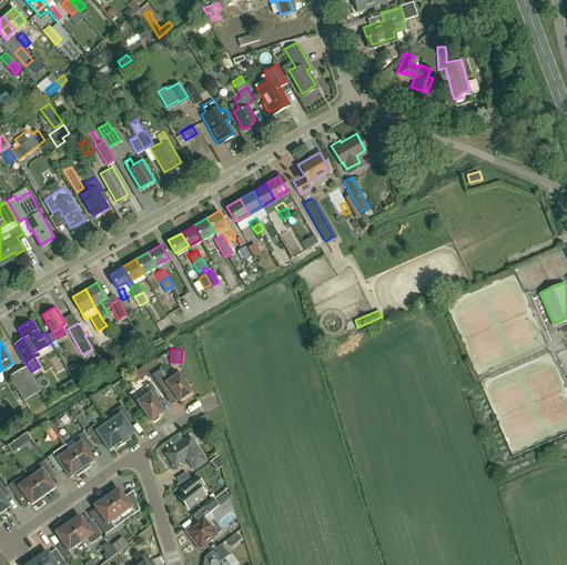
[(61,373),(70,369),(66,360),(56,364),(61,373)]
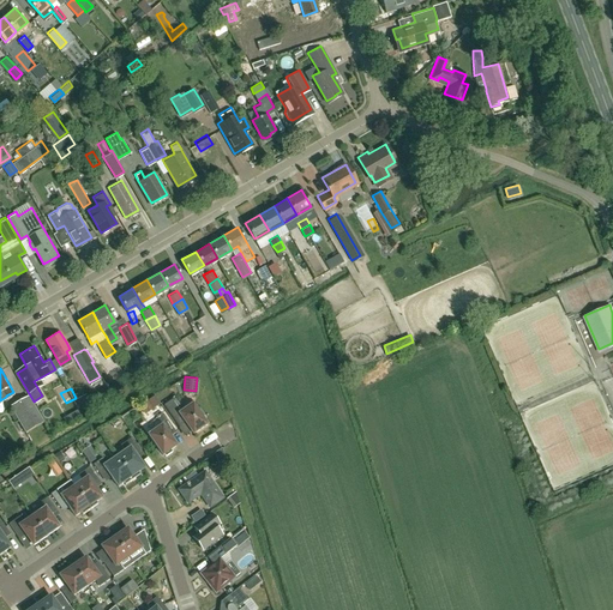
[(109,397),(107,390),(98,394),(102,400),(109,397)]
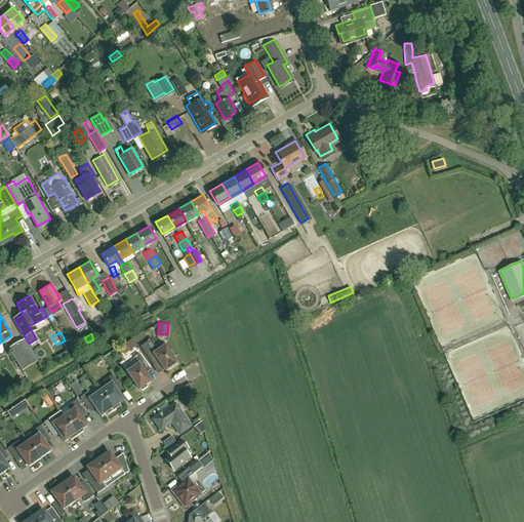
[(21,368),(37,359),(25,336),(24,337),(24,336),(8,346),(21,368)]
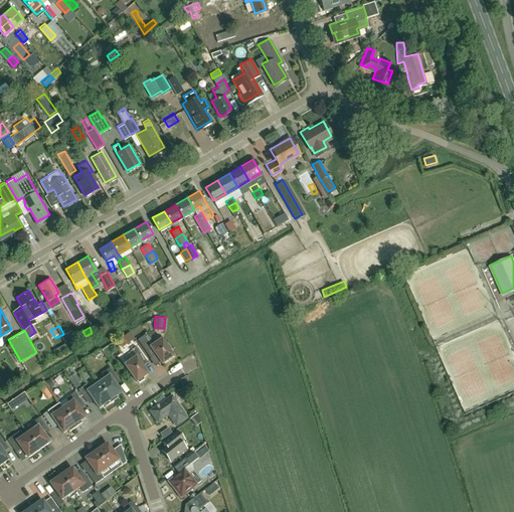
[(155,352),(162,362),(173,354),(169,349),(171,347),(166,340),(164,342),(161,337),(154,342),(147,331),(137,338),(150,356),(155,352)]
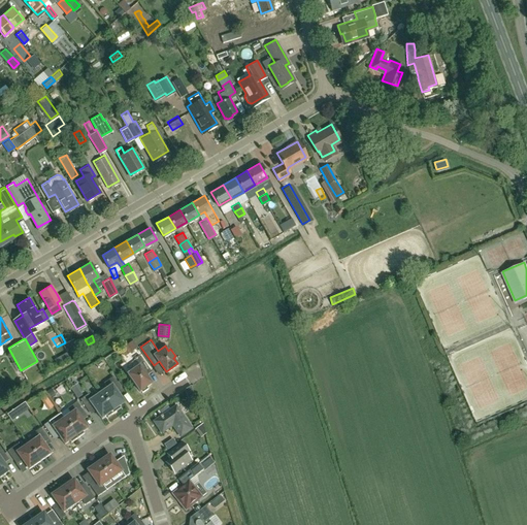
[(125,355),(131,350),(127,342),(120,348),(125,355)]
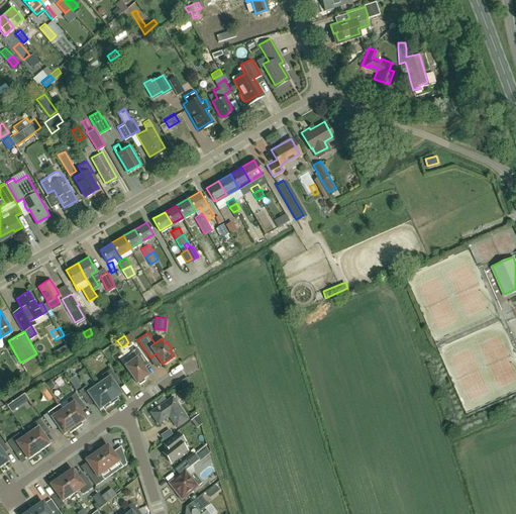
[(136,345),(131,349),(135,356),(124,364),(136,382),(137,381),(138,383),(144,379),(143,377),(148,374),(141,364),(146,360),(136,345)]
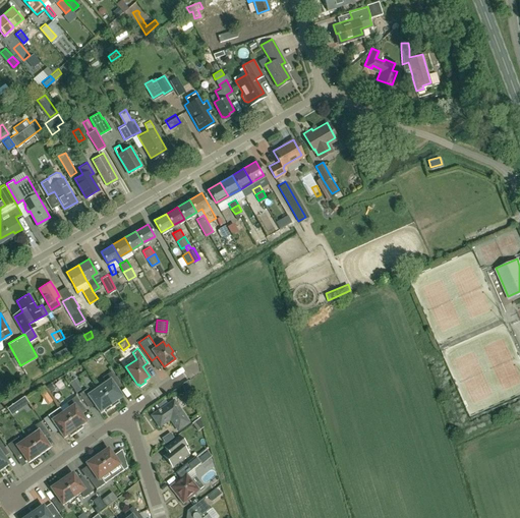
[(23,377),(27,375),(22,366),(18,368),(23,377)]
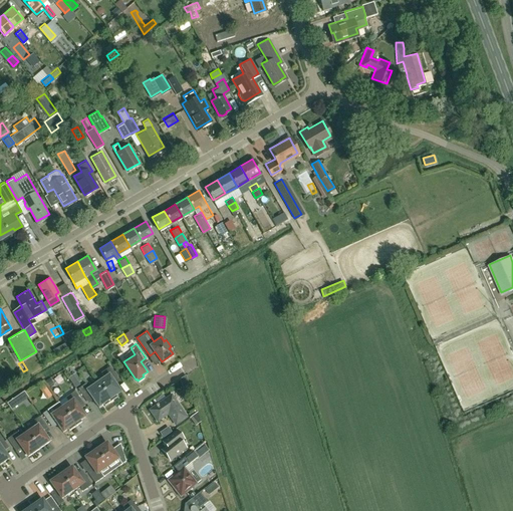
[(110,400),(117,395),(115,393),(120,390),(113,379),(118,376),(109,364),(100,370),(104,375),(97,380),(110,400)]
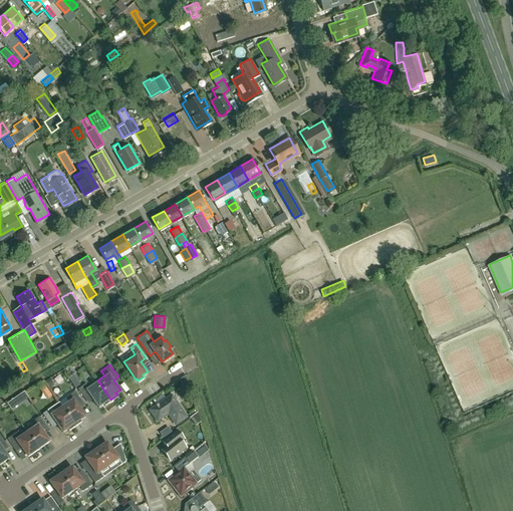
[(91,396),(98,406),(102,402),(104,404),(110,400),(97,380),(90,386),(87,380),(77,387),(86,399),(91,396)]
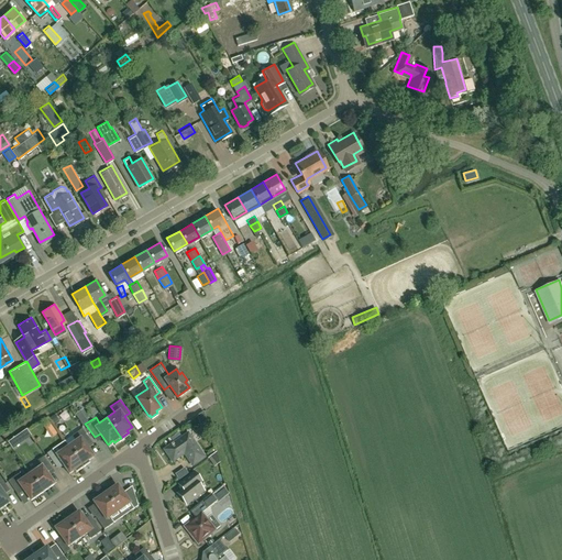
[(30,426),(11,439),(18,447),(35,434),(30,426)]
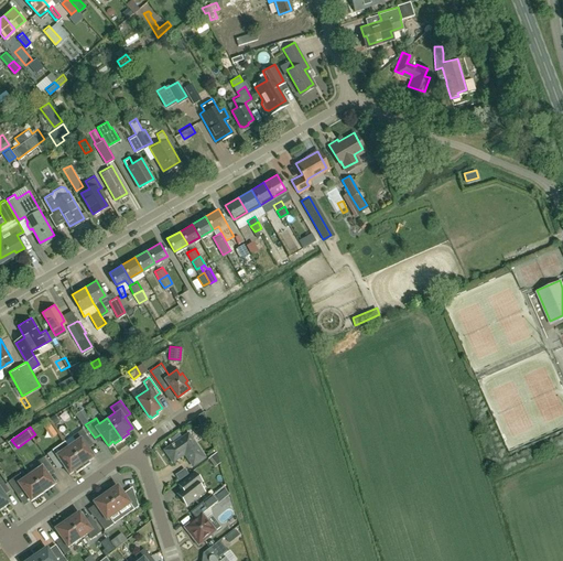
[(83,466),(89,461),(88,459),(93,455),(86,444),(91,441),(82,427),(72,434),(75,440),(67,444),(83,466)]
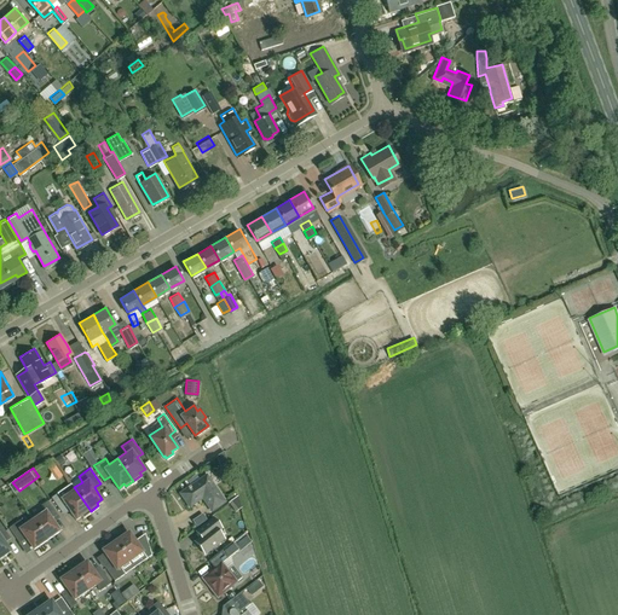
[(180,491),(189,504),(202,495),(211,508),(224,499),(206,474),(180,491)]
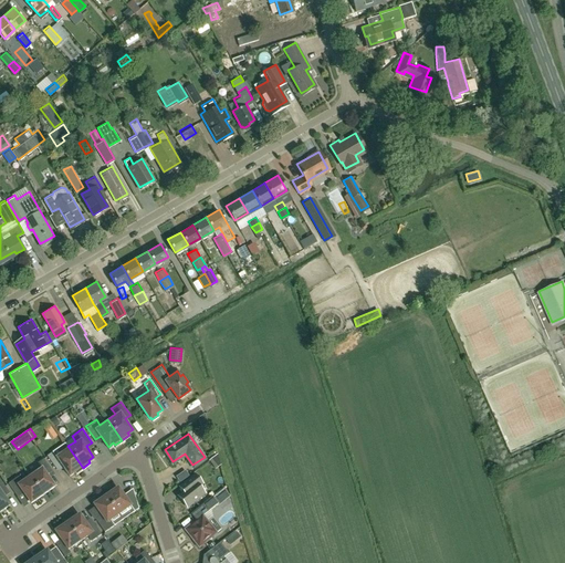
[(61,462),(69,473),(74,470),(75,472),(83,468),(67,446),(60,451),(56,446),(46,454),(55,467),(61,462)]
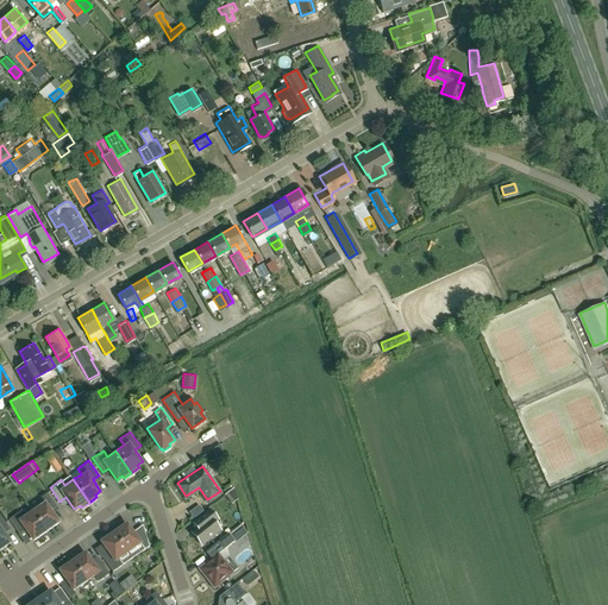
[(46,490),(41,495),(44,500),(31,509),(45,529),(58,520),(50,509),(56,505),(46,490)]
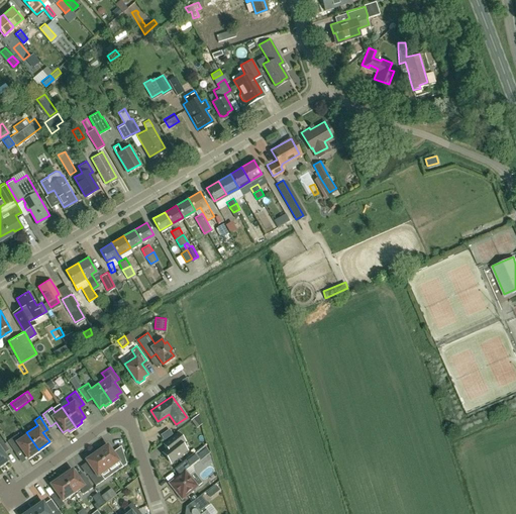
[(162,450),(171,460),(186,448),(180,440),(183,438),(177,431),(163,442),(167,446),(162,450)]
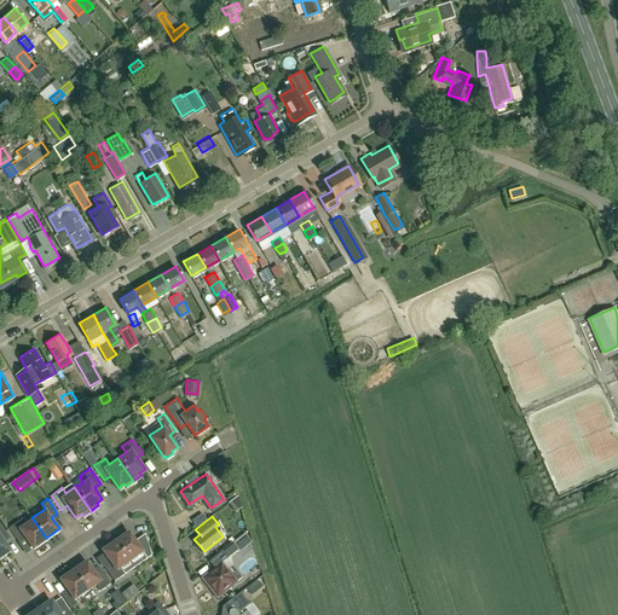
[(32,517),(23,523),(19,517),(9,524),(19,540),(24,535),(33,547),(46,538),(32,517)]
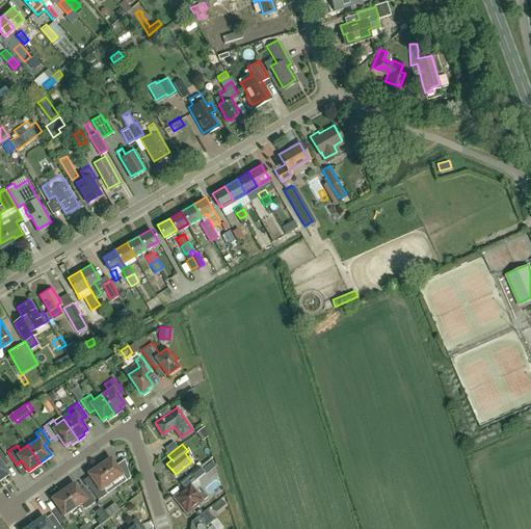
[(0,477),(8,472),(2,463),(7,458),(0,448),(0,477)]
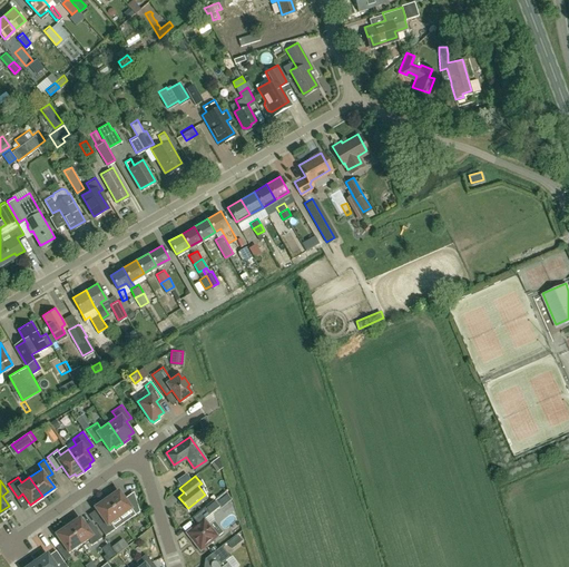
[(125,499),(118,488),(106,497),(123,521),(139,509),(134,492),(125,499)]
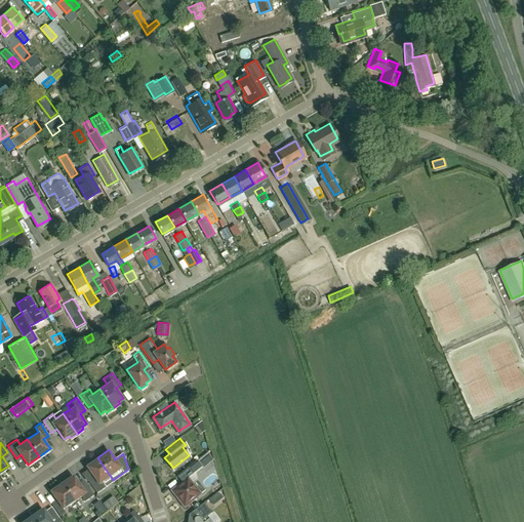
[(113,480),(97,457),(86,465),(92,475),(87,478),(96,491),(106,484),(113,480)]
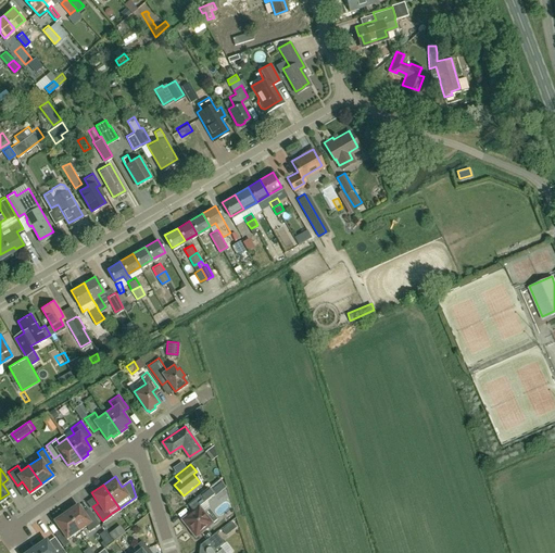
[(207,485),(197,494),(202,501),(213,492),(207,485)]
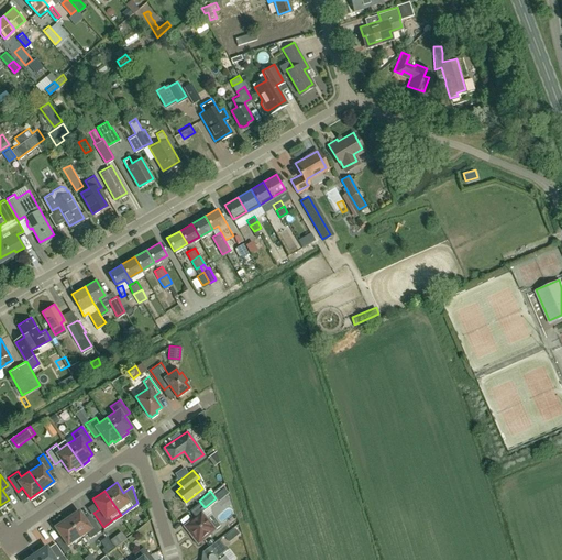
[(90,536),(100,529),(90,515),(85,519),(78,508),(66,517),(79,536),(87,530),(90,536)]
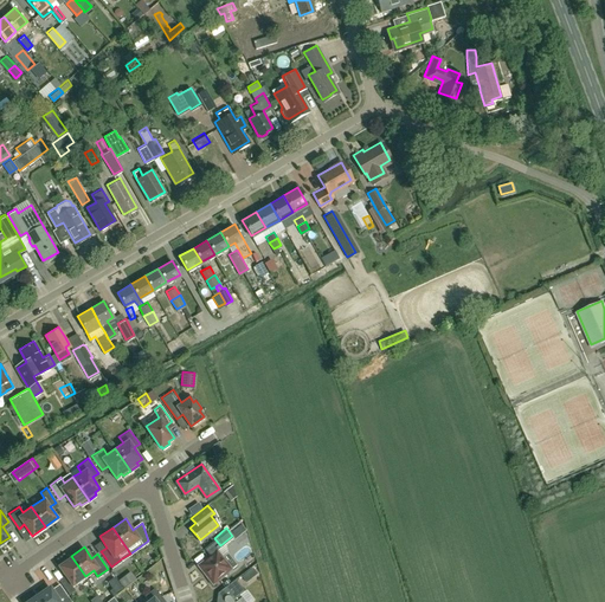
[(216,549),(198,563),(212,582),(231,568),(216,549)]
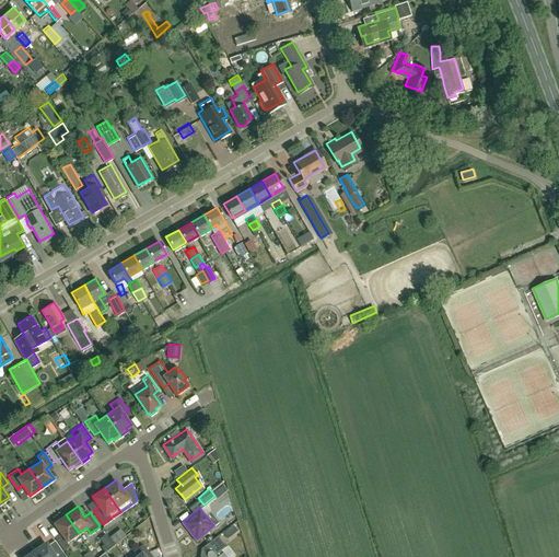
[(63,548),(69,544),(67,541),(79,533),(66,514),(54,523),(60,533),(56,536),(63,548)]
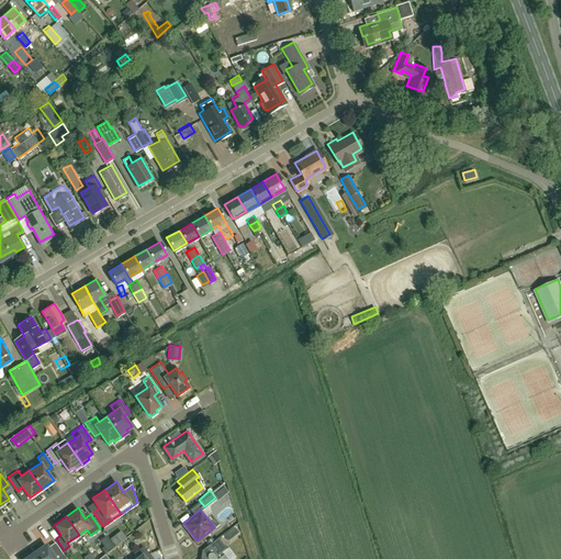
[(227,538),(237,530),(233,525),(223,533),(227,538)]
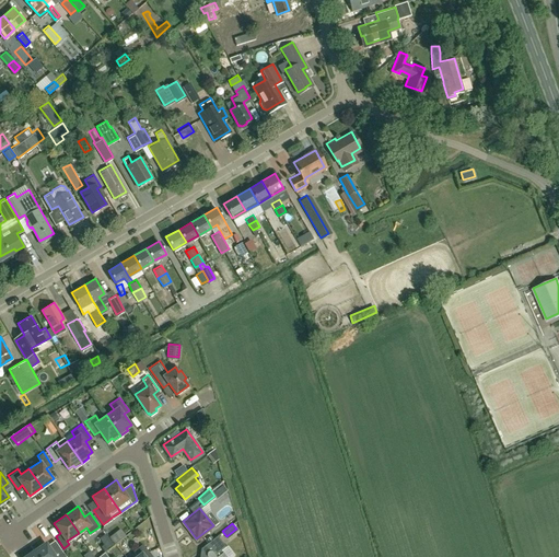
[(114,532),(108,535),(114,542),(118,538),(114,532)]
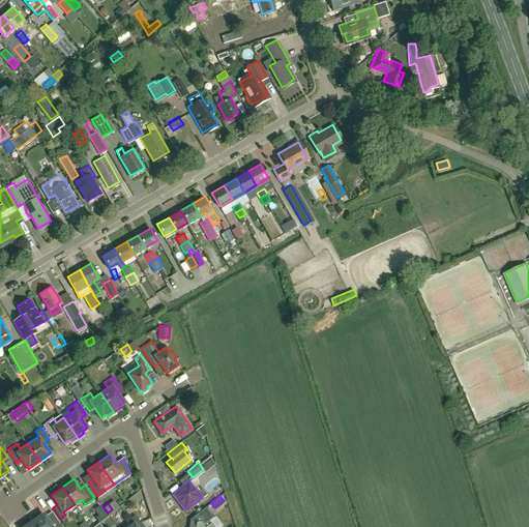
[(214,526),(210,521),(210,522),(208,520),(213,516),(205,505),(197,511),(201,518),(200,518),(199,521),(197,521),(196,522),(195,524),(193,524),(187,526),(214,526)]
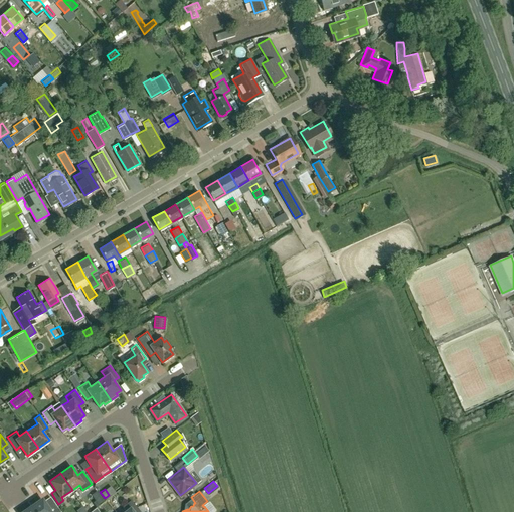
[(42,497),(31,505),(35,511),(60,511),(54,502),(48,507),(42,497)]
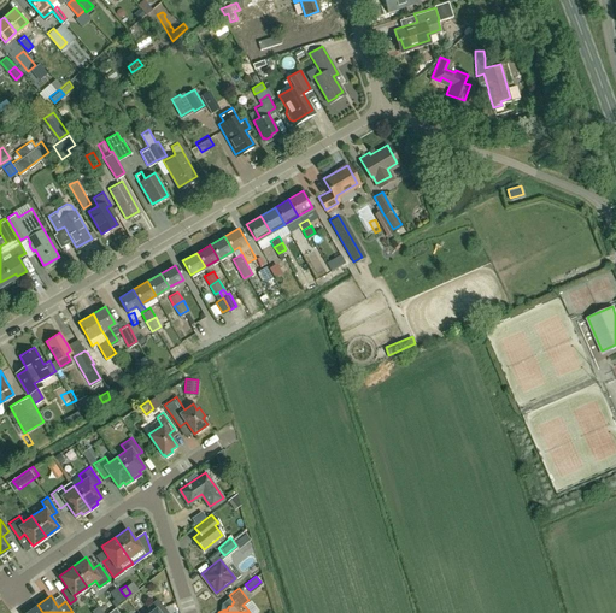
[(164,612),(168,611),(157,596),(146,605),(151,611),(147,612),(164,612)]
